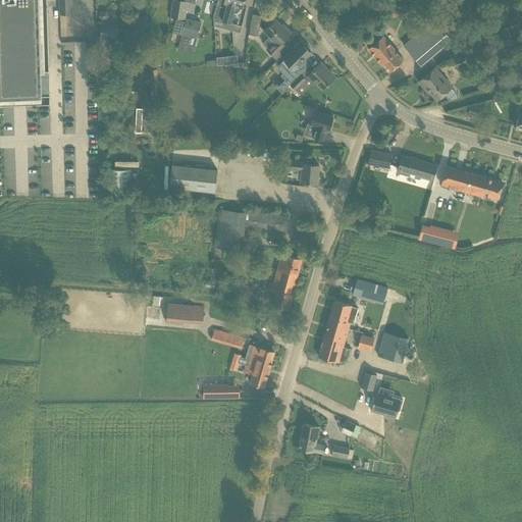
[(45,0),(0,0),(0,107),(48,106),(45,0)]
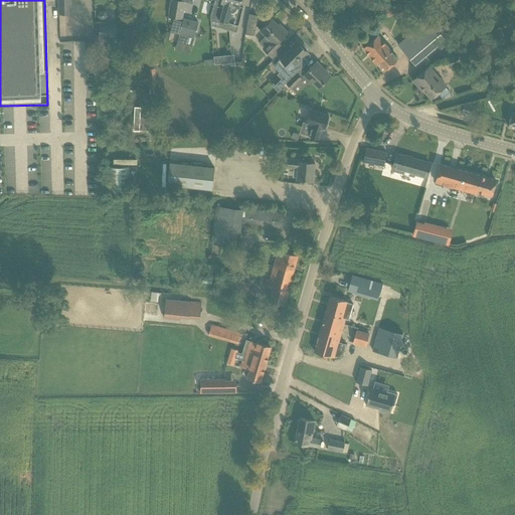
[(70,14),(70,0),(57,0),(58,14),(70,14)]
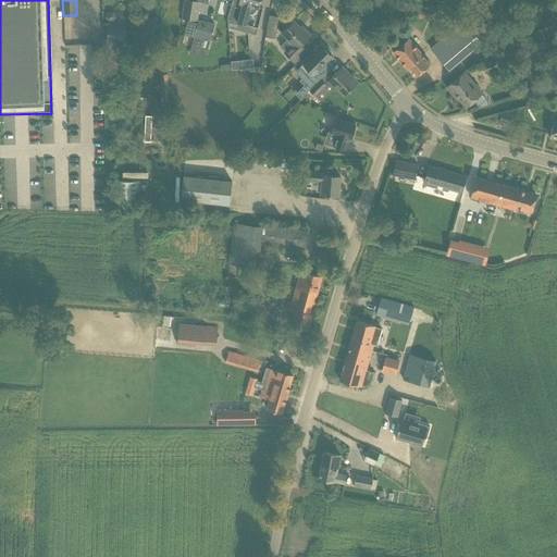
[(187,0),(184,19),(196,21),(199,2),(187,0)]
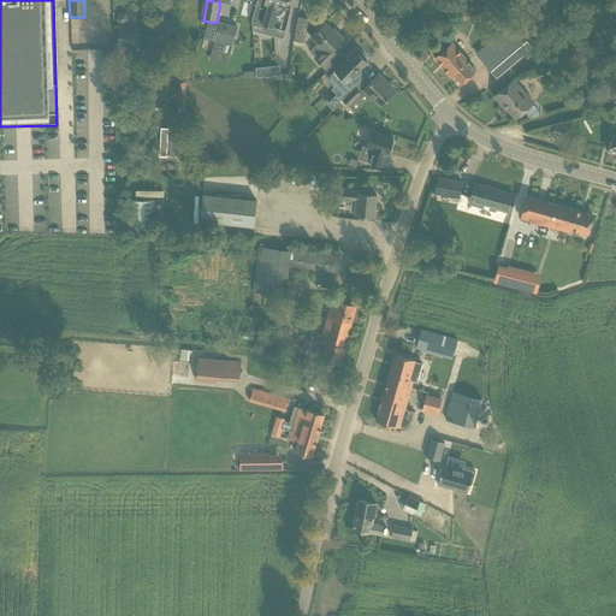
[(283,12),(284,9),(285,9),(288,1),(288,0),(256,0),(252,19),(252,22),(272,28),(276,16),(277,16),(279,16),(283,12)]
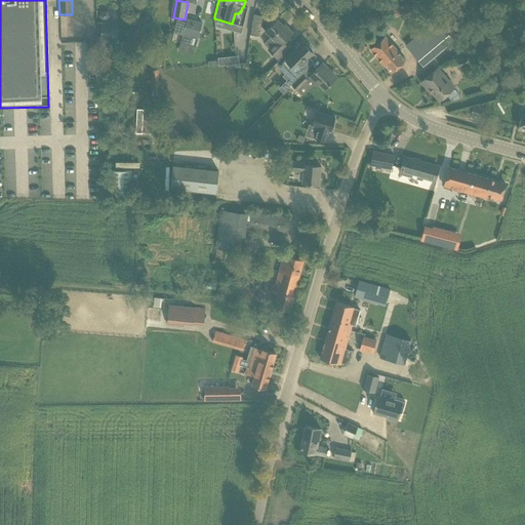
[(394,6),(395,16),(416,13),(415,4),(394,6)]
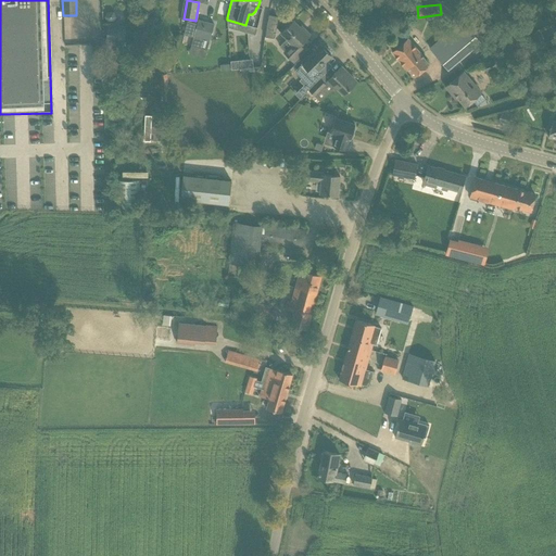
[(266,27),(265,37),(274,38),(278,16),(268,14),(266,27)]
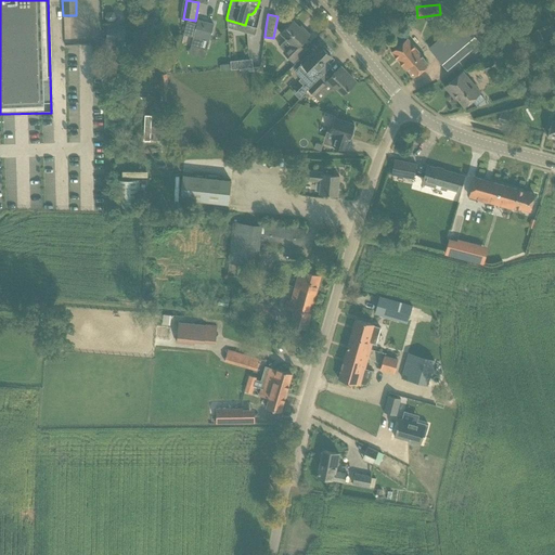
[(189,22),(184,35),(193,37),(191,46),(206,49),(210,35),(213,25),(197,21),(196,24),(189,22)]
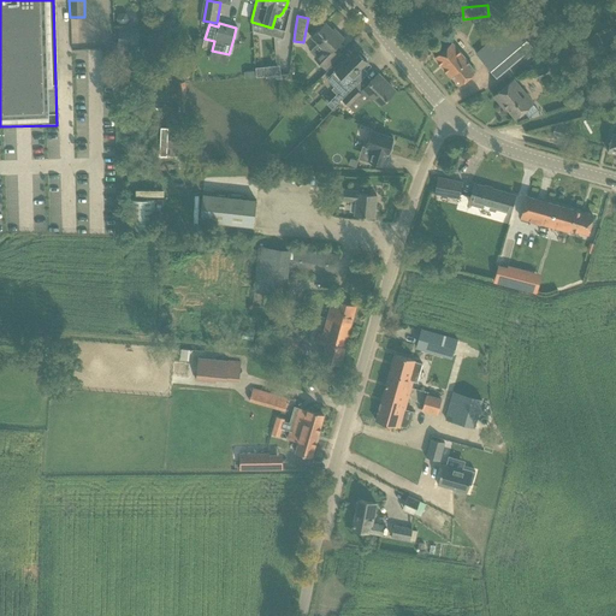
[(314,58),(325,69),(338,57),(332,51),(343,39),(337,31),(335,34),(325,23),(312,37),(324,49),(314,58)]
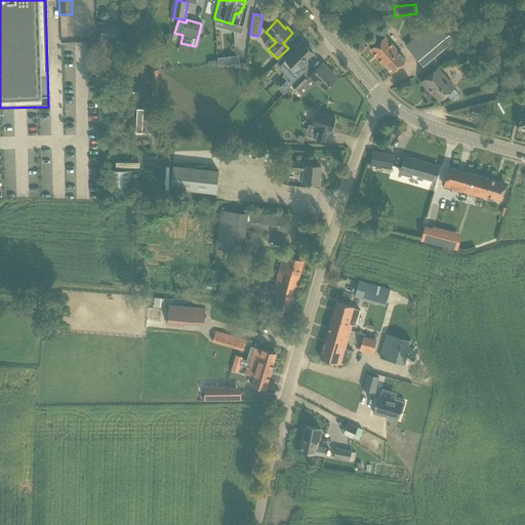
[(433,58),(426,49),(434,42),(432,39),(443,29),(435,19),(417,36),(425,44),(413,54),(423,67),(433,58)]
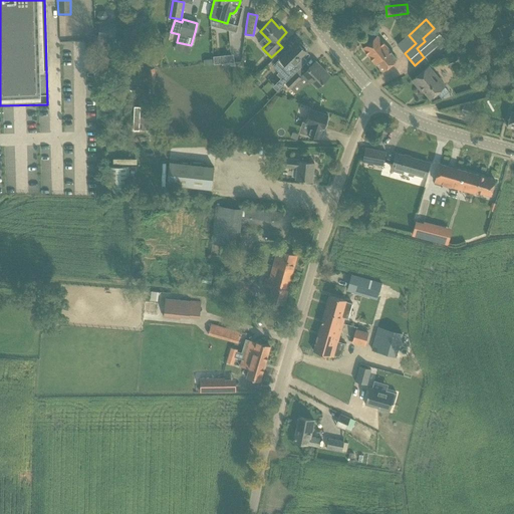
[(98,37),(114,38),(115,25),(99,24),(98,37)]
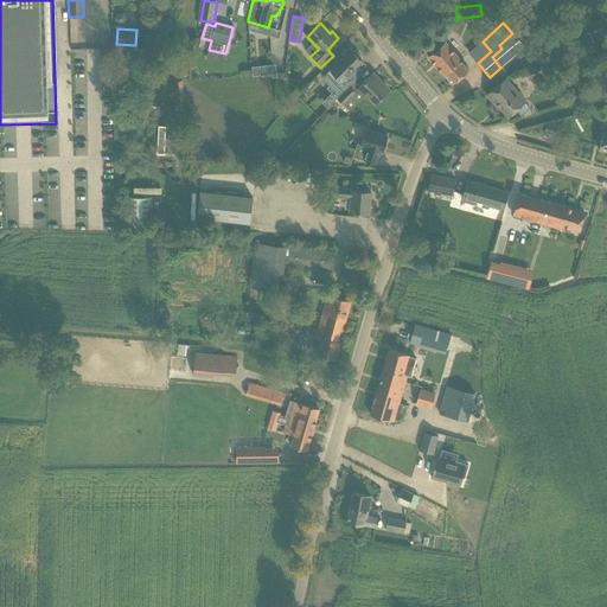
[(443,74),(452,84),(468,70),(445,42),(428,56),(443,75),(443,74)]
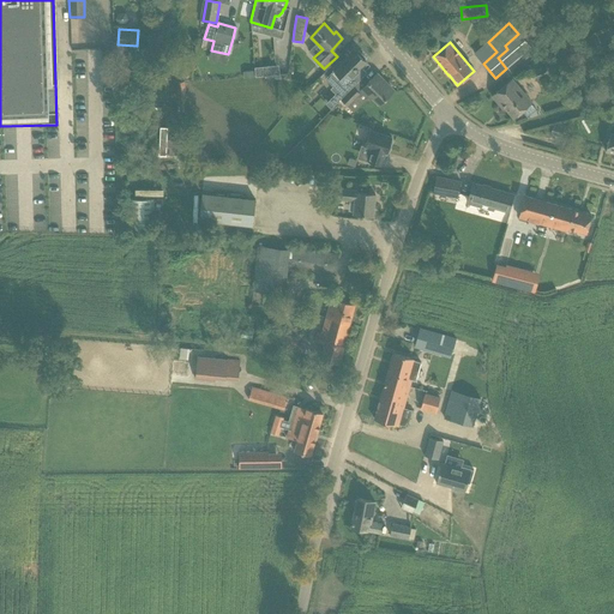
[(351,76),(366,61),(363,59),(365,58),(359,50),(356,53),(354,50),(342,62),(341,61),(341,60),(332,68),(341,78),(330,89),(335,94),(327,101),(333,107),(357,82),(351,76)]
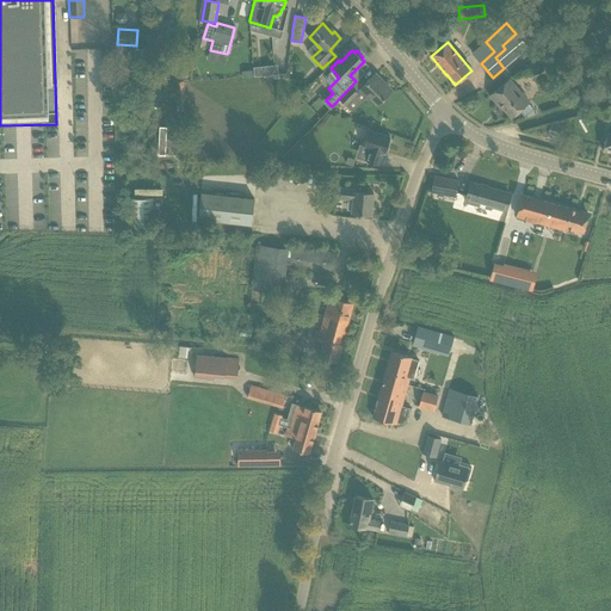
[(358,91),(368,99),(370,97),(377,105),(392,91),(382,81),(383,80),(375,73),(358,91)]
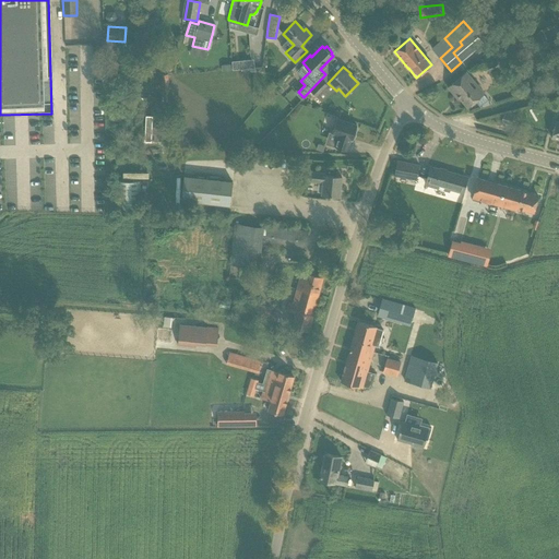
[(456,81),(448,87),(454,95),(456,94),(467,107),(475,100),(480,106),(488,99),(483,94),(465,72),(456,81)]
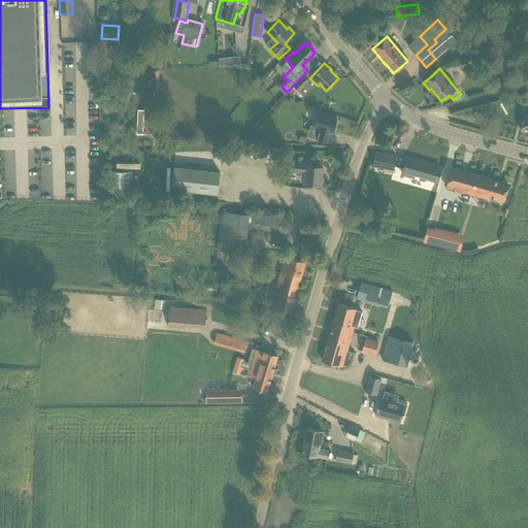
[(311,80),(304,74),(294,86),(300,91),(311,80)]
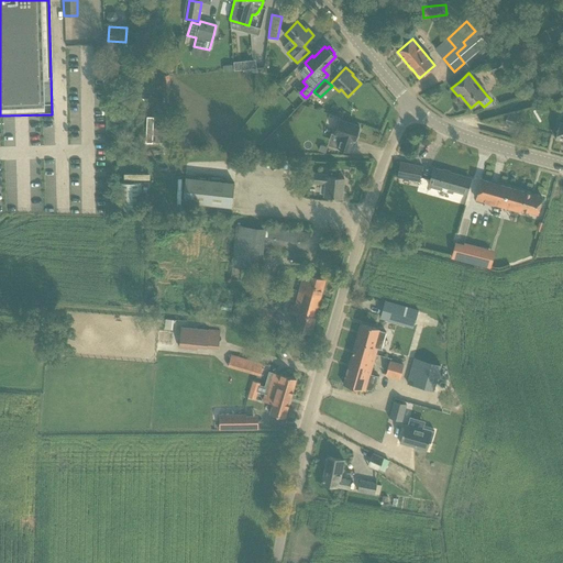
[(356,139),(360,130),(359,129),(360,127),(339,120),(334,134),(341,136),(338,148),(349,152),(352,141),(354,141),(355,139),(356,139)]
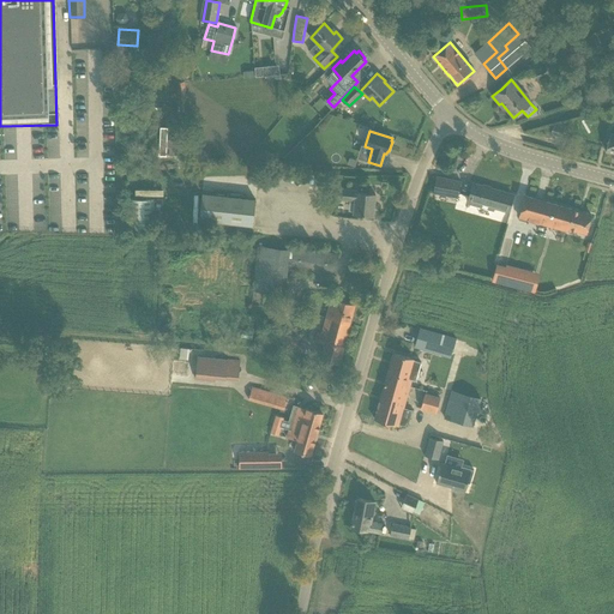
[(433,193),(445,196),(458,198),(458,193),(461,181),(435,176),(433,193)]
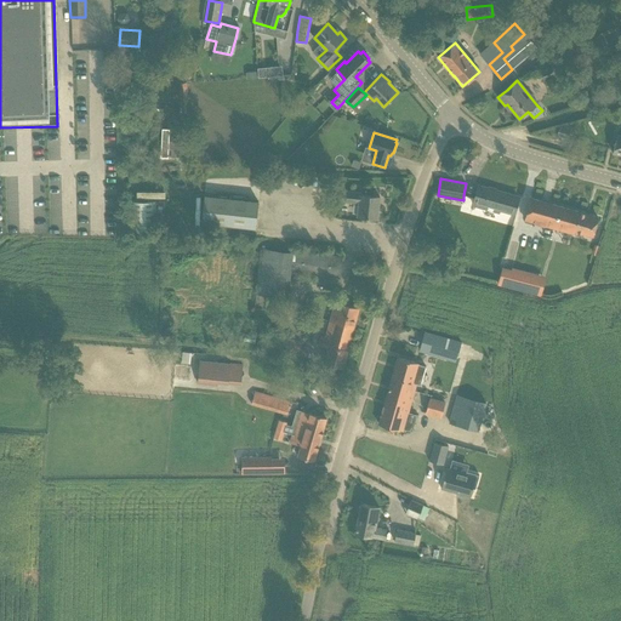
[(486,205),(514,214),(518,198),(478,187),(473,205),(485,209),(486,205)]
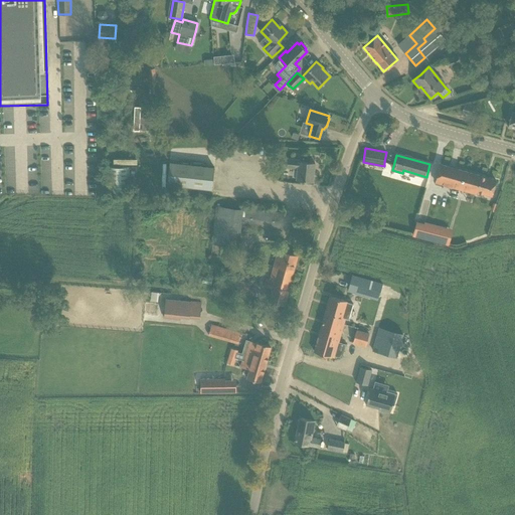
[(296,180),(303,180),(313,181),(315,163),(299,162),(299,160),(280,158),(279,167),(297,169),(296,180)]
